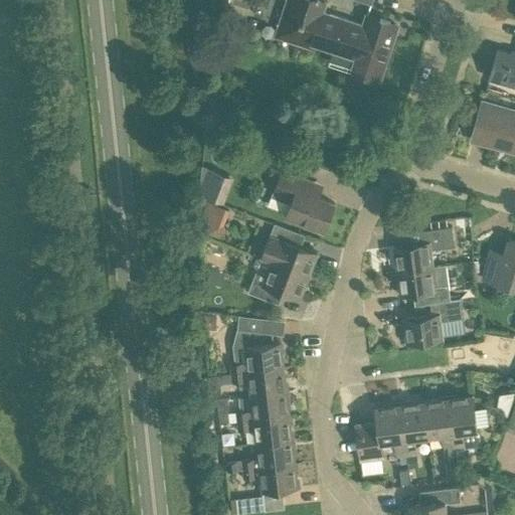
[(363,25),(322,12),(325,2),(317,0),(288,0),(279,29),(283,37),(311,46),(312,42),(334,50),(336,43),(355,49),(349,69),(379,79),(397,24),(380,19),(378,24),(365,19),(363,25)]
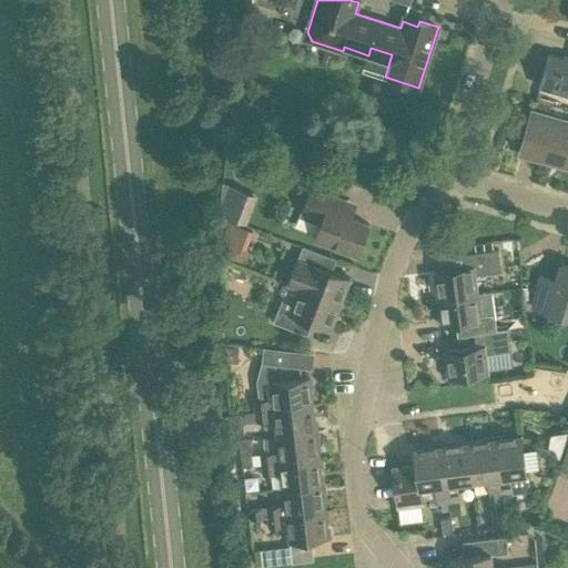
[(567,59),(549,53),(540,87),(567,93),(567,59)]
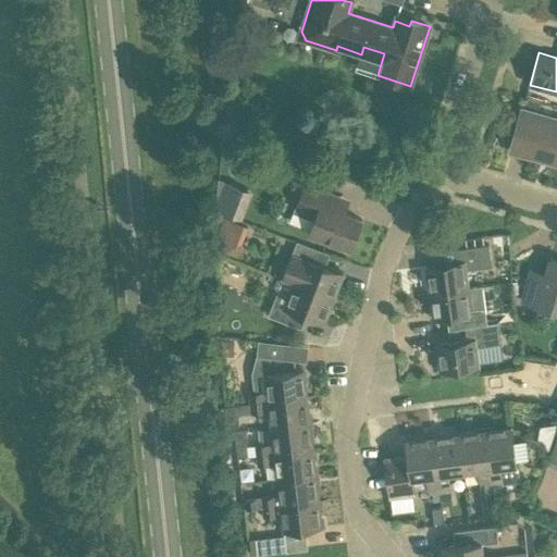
[(556,161),(556,120),(522,110),(511,146),(529,150),(528,153),(535,156),(536,152),(544,156),(544,158),(556,161)]
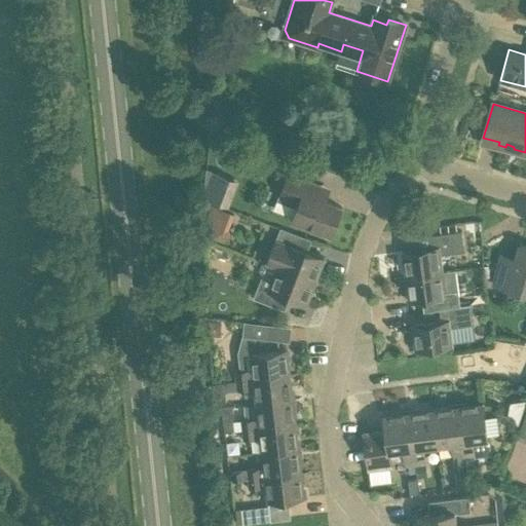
[(313,184),(288,174),(274,210),(294,217),(293,219),(331,234),(341,208),(309,195),(313,184)]
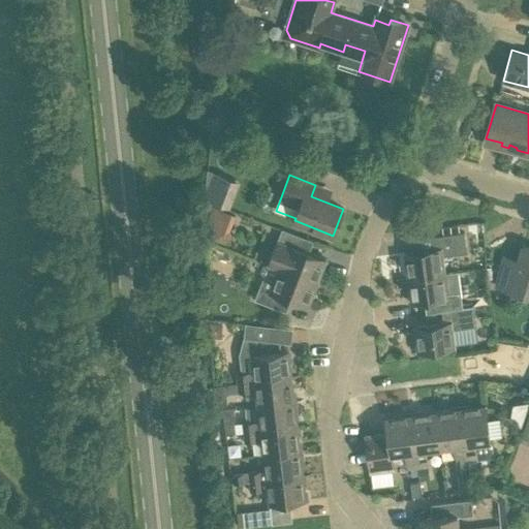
[(228,245),(234,231),(230,230),(237,215),(213,206),(207,221),(215,224),(210,238),(228,245)]
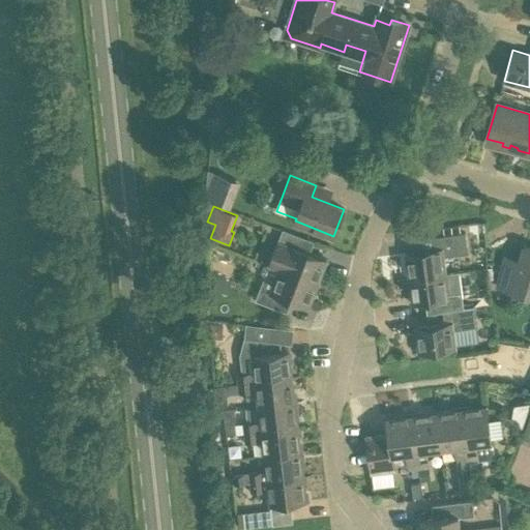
[(269,265),(316,283),(324,259),(302,251),(307,239),(283,230),(274,252),(269,265)]
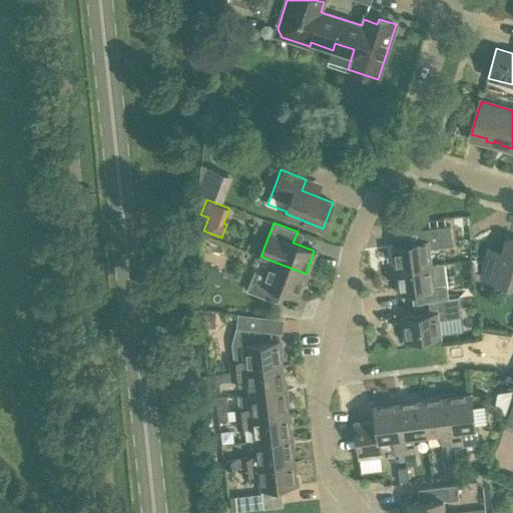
[(396,269),(431,264),(429,248),(453,245),(451,224),(419,229),(421,241),(392,245),(396,269)]
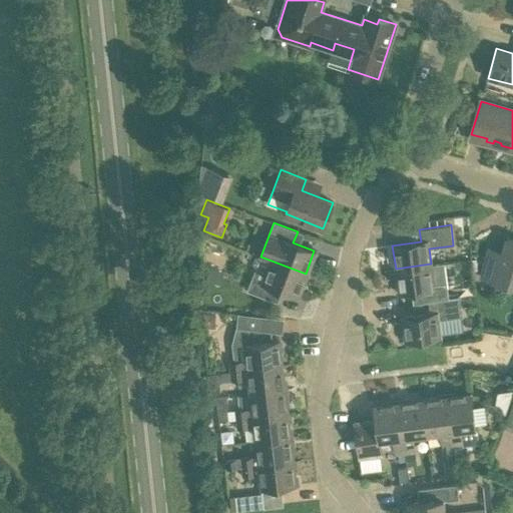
[(512,286),(512,239),(507,238),(501,258),(488,253),(481,278),(512,286)]
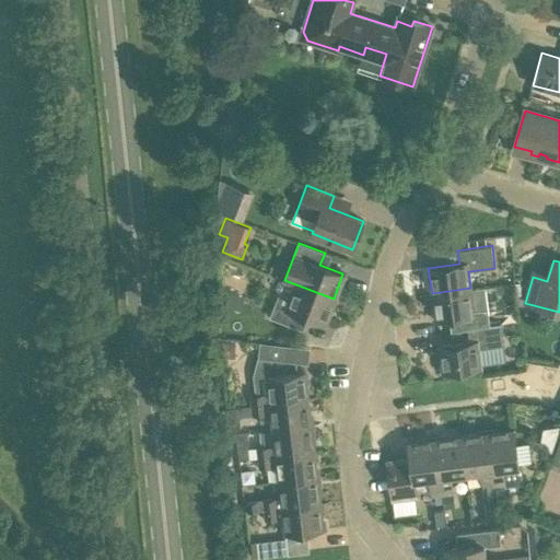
[(324,324),(334,299),(284,280),(277,281),(275,288),(280,291),(270,317),(296,327),(301,315),(324,324)]
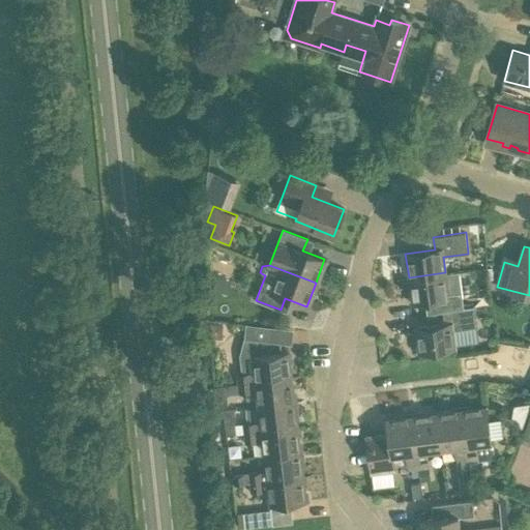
[(442,311),(463,308),(460,287),(459,271),(445,272),(409,277),(412,303),(435,299),(437,313),(442,312),(442,311)]
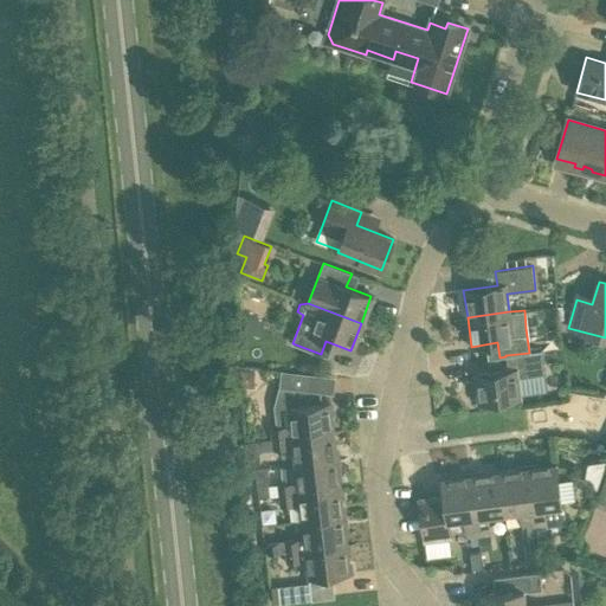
[(260,336),(265,320),(246,314),(242,330),(260,336)]
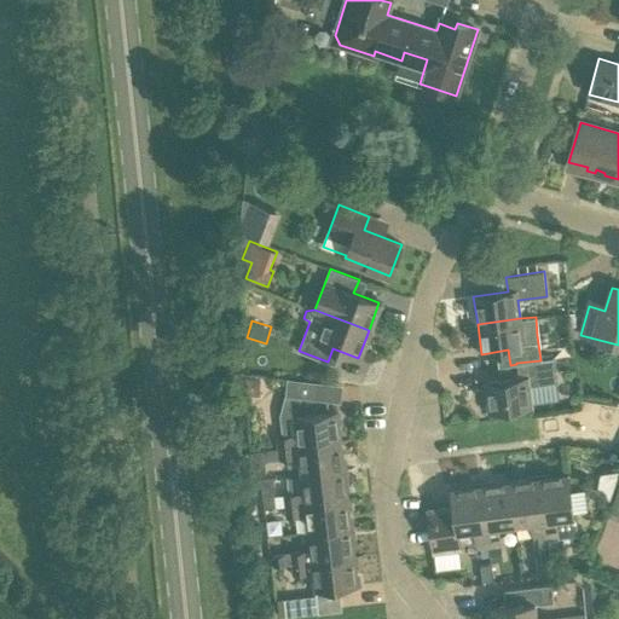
[(516,363),(516,364),(519,377),(485,382),(489,411),(532,405),(530,386),(559,382),(555,358),(541,360),(516,363)]
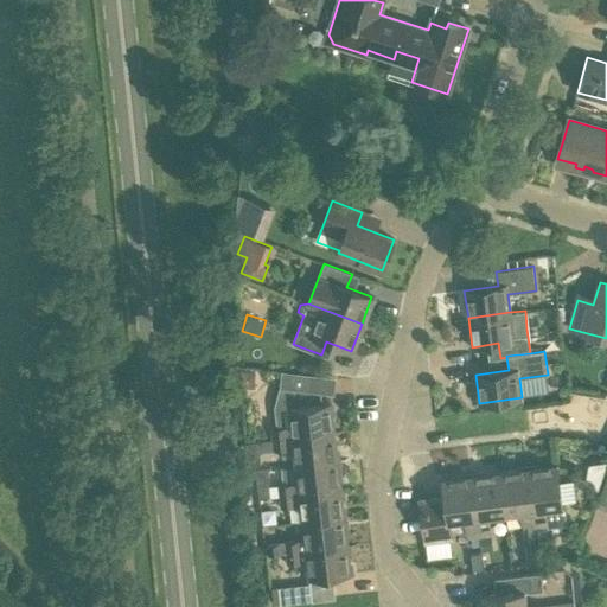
[(319,393),(320,375),(281,370),(279,388),(319,393)]
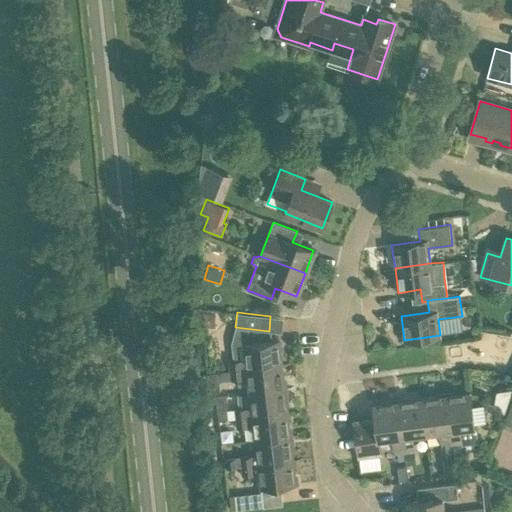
[(231,371),(282,365),(279,340),(244,344),(246,359),(230,361),(231,371)]
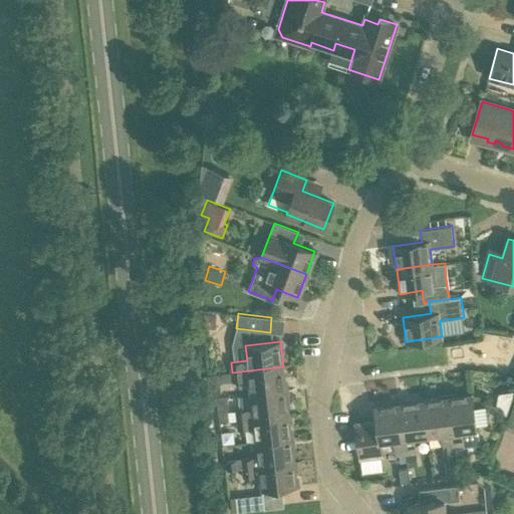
[(250,394),(286,390),(283,366),(232,372),(233,381),(249,379),(250,394)]
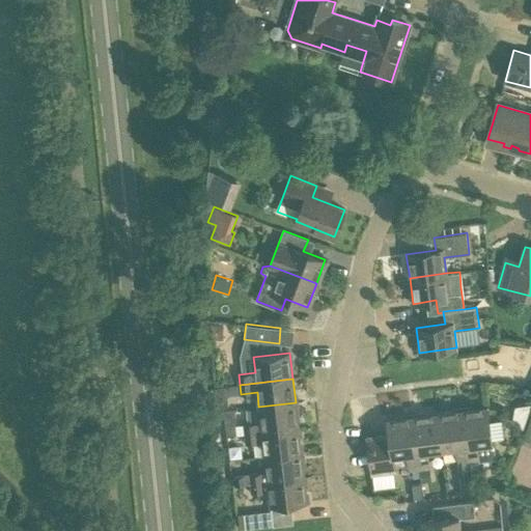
[(227,396),(216,398),(217,408),(228,407),(227,396)]
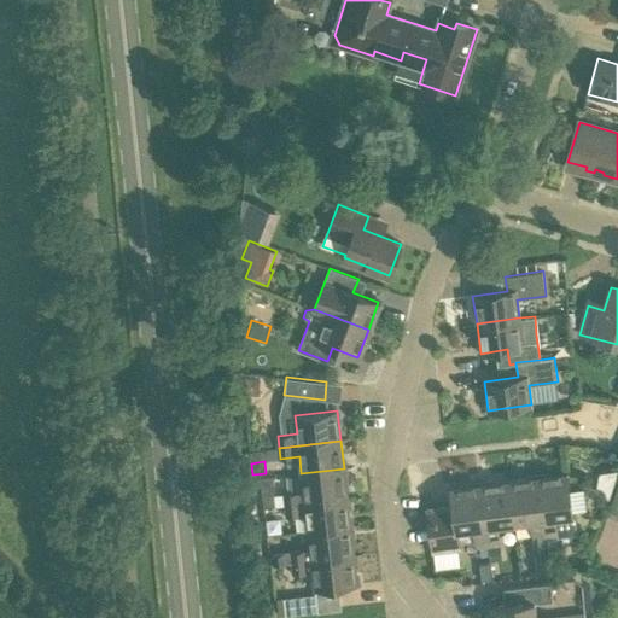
[(285,505),(348,497),(344,468),(301,473),(303,491),(284,494),(285,505)]
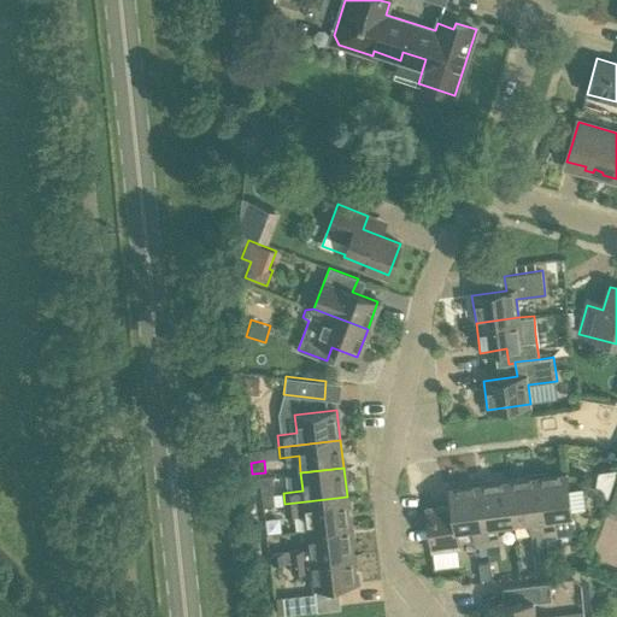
[(575,518),(573,517),(566,472),(536,476),(545,536),(576,533),(575,518)]
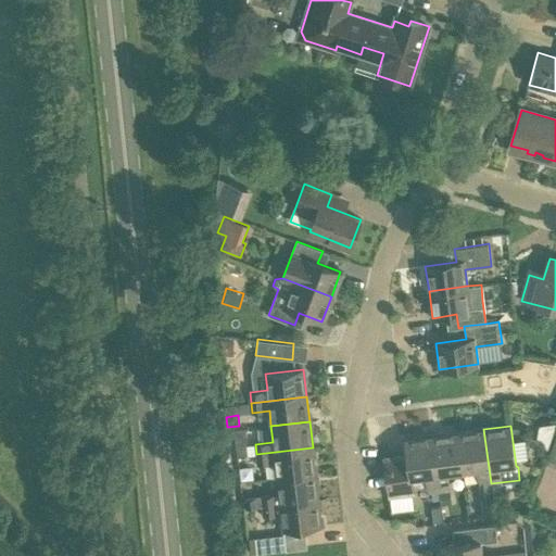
[(480,484),(491,483),(483,429),(458,432),(463,470),(478,468),(480,484)]
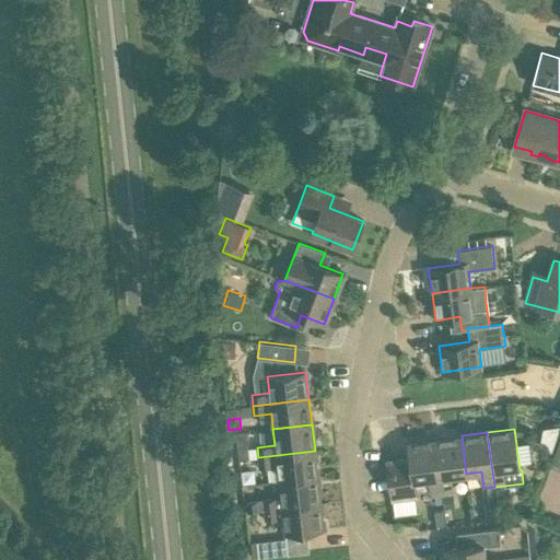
[(241,436),(242,456),(252,456),(251,435),(241,436)]
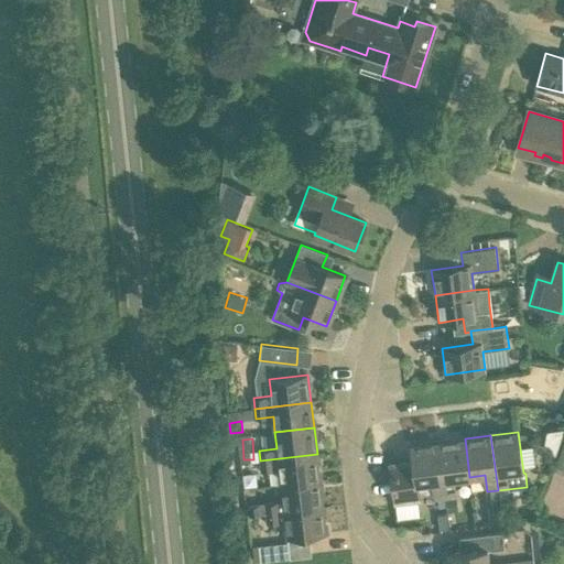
[(454,478),(469,477),(465,438),(438,442),(445,498),(456,496),(454,478)]
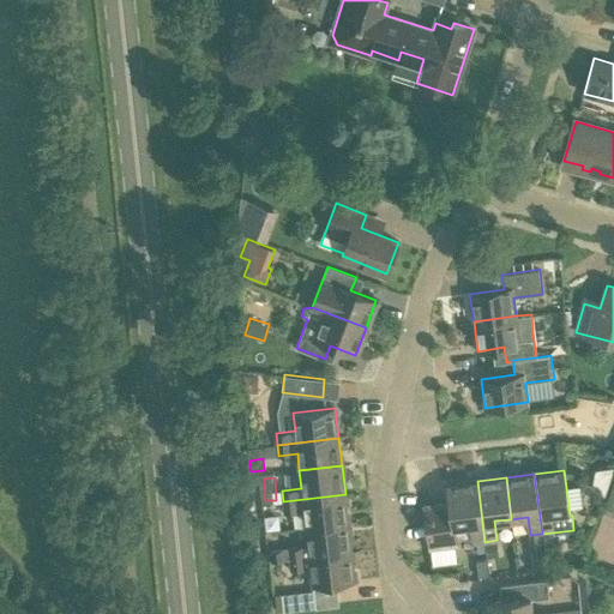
[(613,477),(602,511),(613,515),(613,477)]
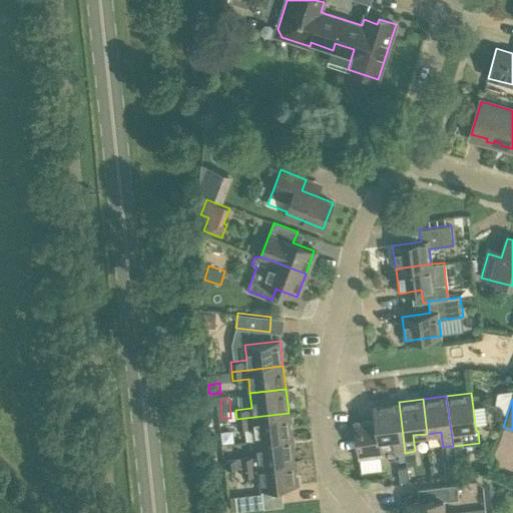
[(395,454),(405,453),(399,402),(374,405),(376,419),(354,422),(359,458),(382,455),(381,450),(395,448),(395,454)]
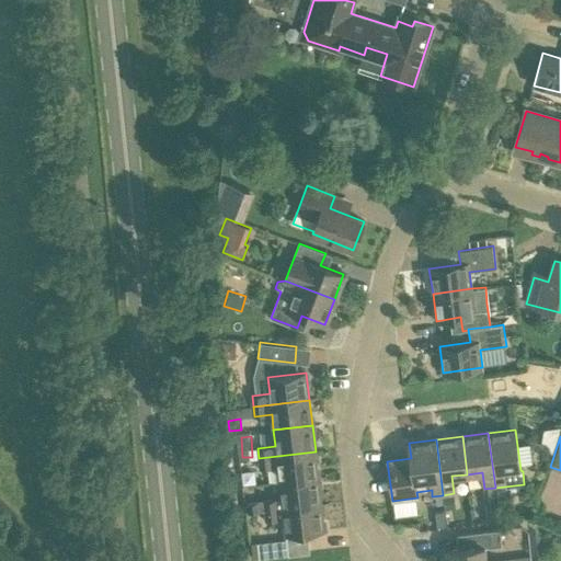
[(279,482),(319,478),(316,451),(259,458),(260,469),(277,467),(279,482)]
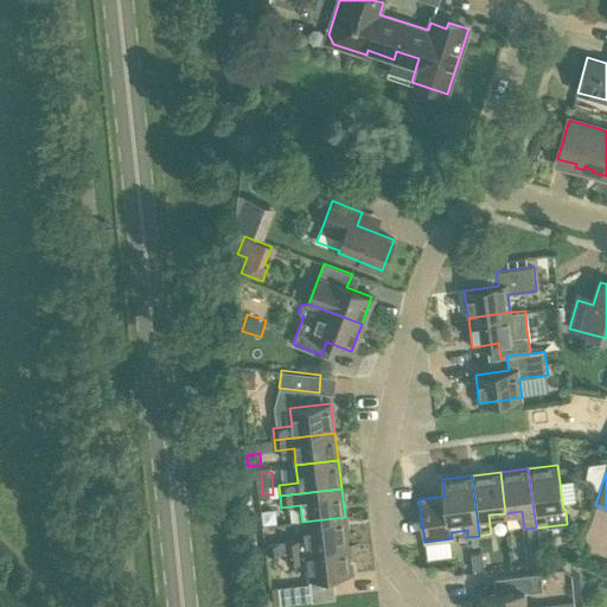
[(287,553),(347,545),(345,517),(302,522),(305,538),(286,541),(266,543),(267,555),(287,553)]
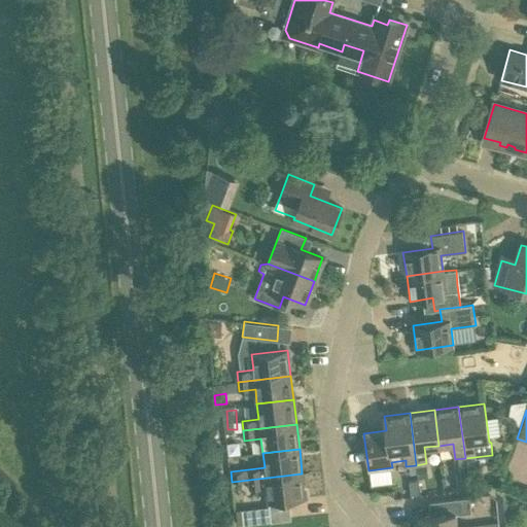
[(427,464),(417,466),(419,479),(428,477),(427,464)]
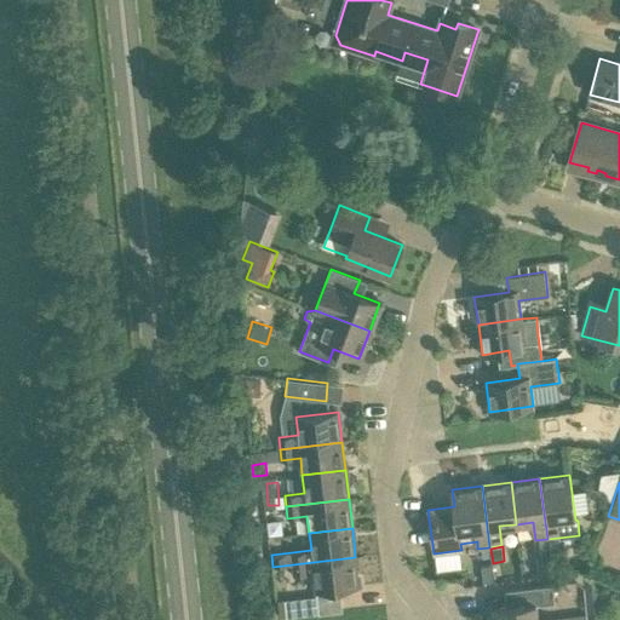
[(355,557),(293,564),(294,575),(314,574),(316,591),(359,586),(355,557)]
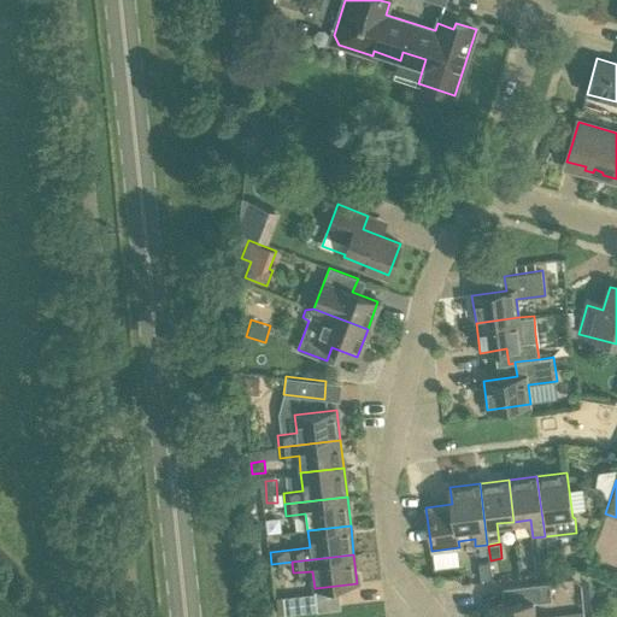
[(493,616),(583,616),(583,611),(554,613),(554,616),(541,616),(535,616),(534,601),(552,599),(550,582),(503,587),(504,604),(492,605),(493,616)]
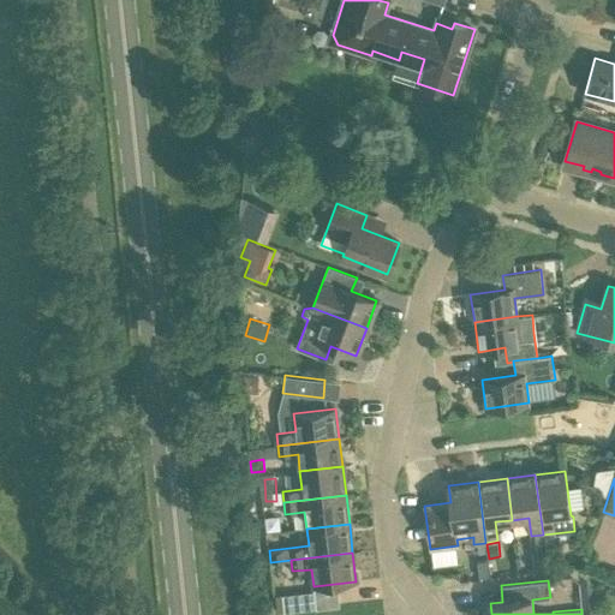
[(276,614),(316,609),(315,591),(275,595),(276,614)]
